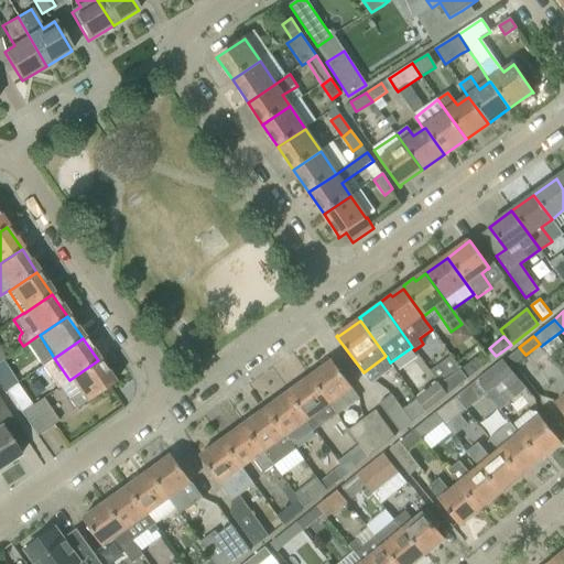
[(476,359),(463,370),(468,378),(483,367),(476,359)]
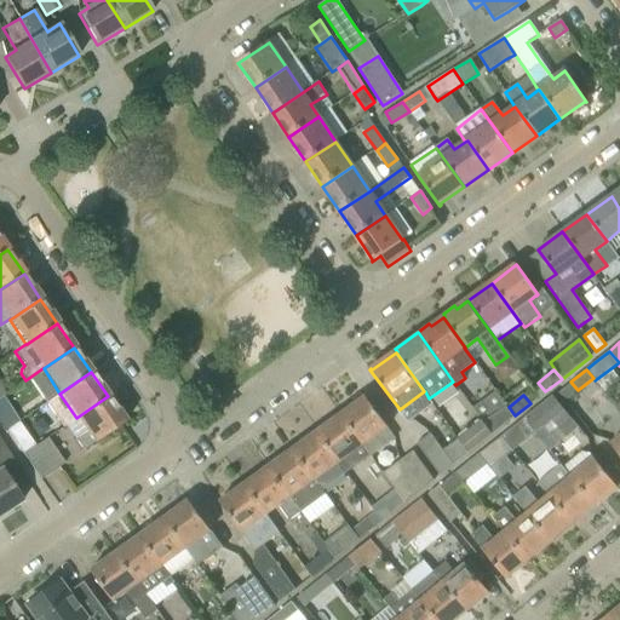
[(108,396),(76,418),(86,431),(75,440),(82,451),(126,422),(125,420),(108,396)]
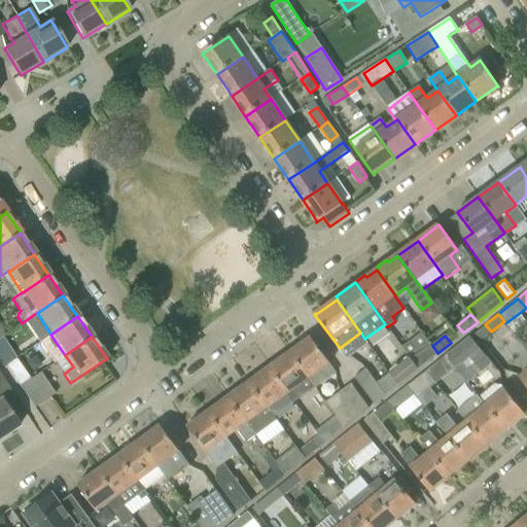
[(310,339),(290,353),(315,388),(337,373),(323,354),(311,337),(310,338),(310,339)]
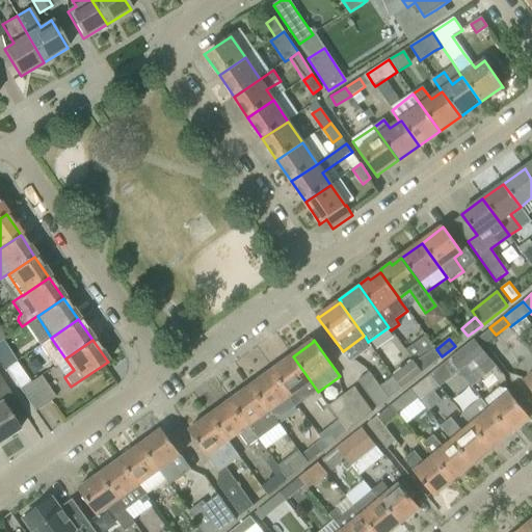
[(495,366),(474,340),(449,360),(459,372),(470,386),(495,366)]
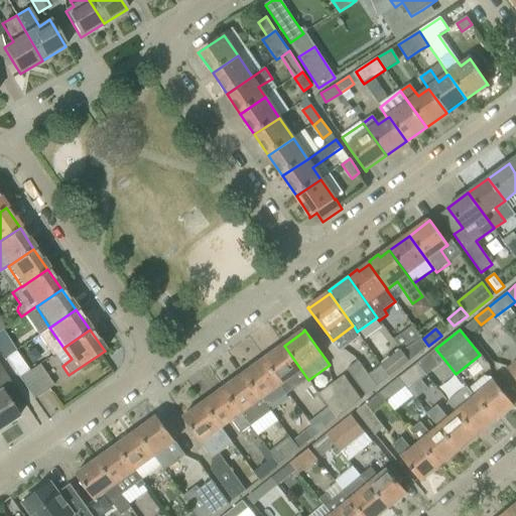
[(415,357),(428,346),(423,339),(403,353),(409,362),(415,357)]
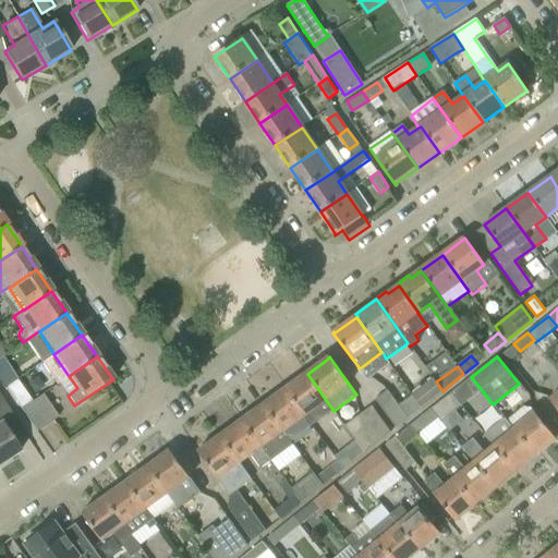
[(307,374),(286,389),(305,417),(306,416),(311,424),(313,426),(334,411),(307,374)]
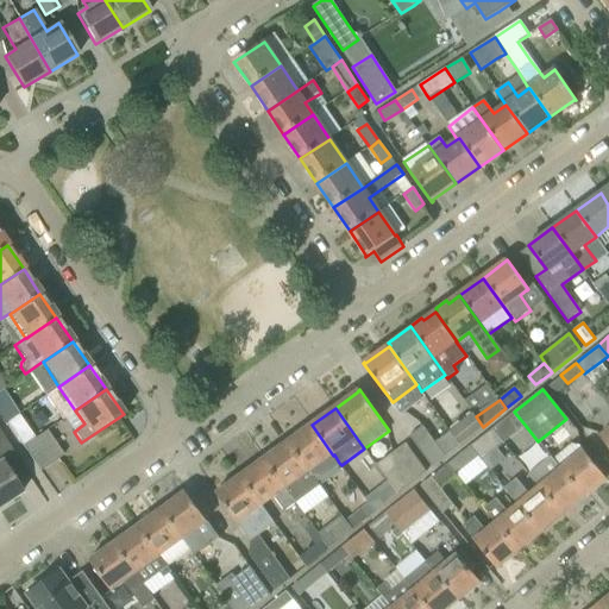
[(483,427),(476,416),(476,418),(470,410),(446,429),(459,445),(483,427)]
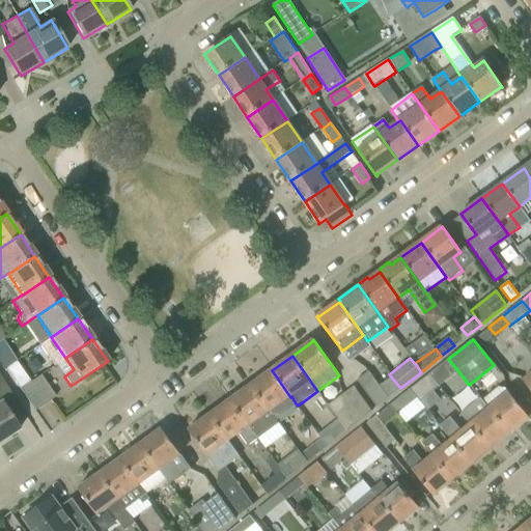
[(458,371),(448,359),(435,369),(445,382),(458,371)]
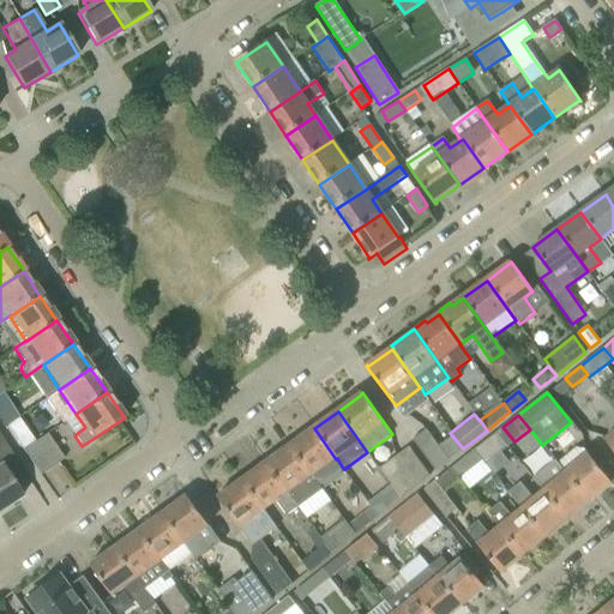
[(25,428),(13,437),(22,450),(23,450),(31,444),(34,441),(25,428)]
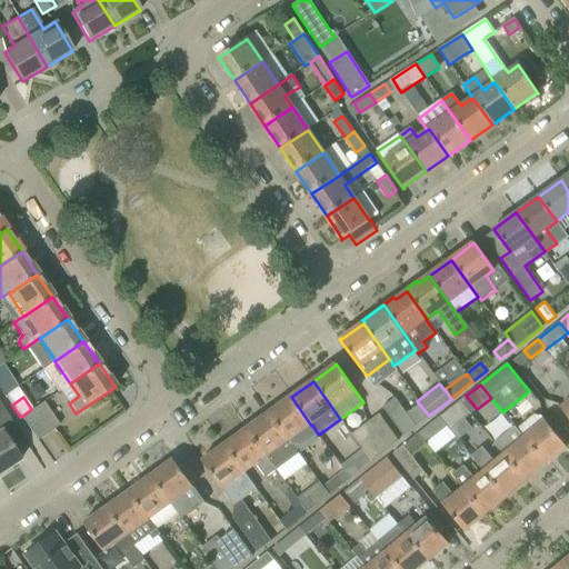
[(291,397),(269,412),(290,441),(295,448),(317,432),(312,425),(311,426),(291,397)]
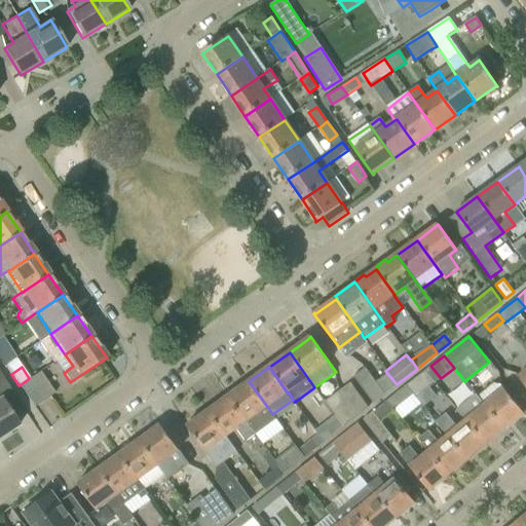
[(353,376),(373,403),(384,393),(365,368),(353,376)]
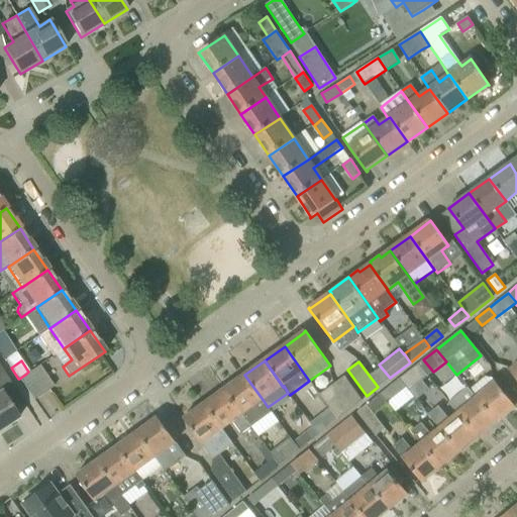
[(516,363),(508,370),(516,380),(516,363)]
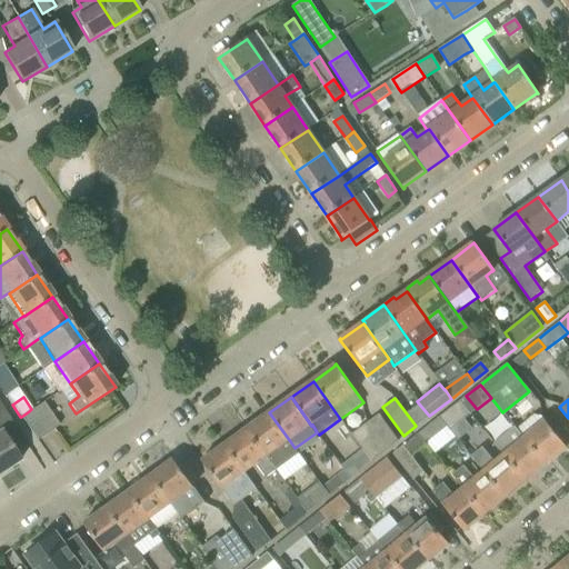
[(460,400),(439,417),(446,425),(450,430),(470,413),(460,400)]
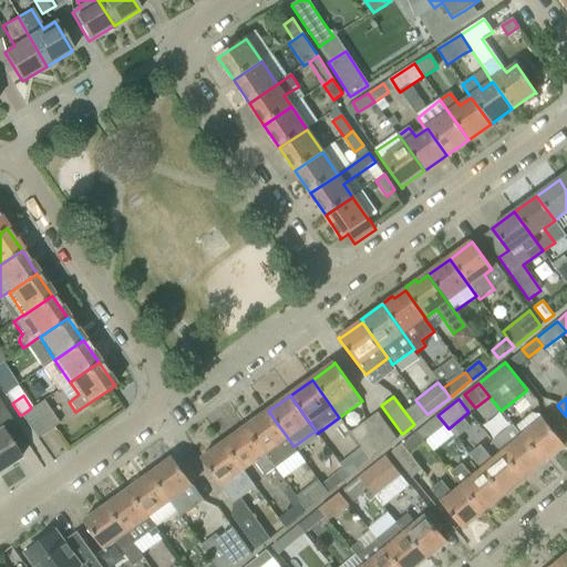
[(43,402),(21,416),(37,440),(59,424),(45,405),(43,402)]
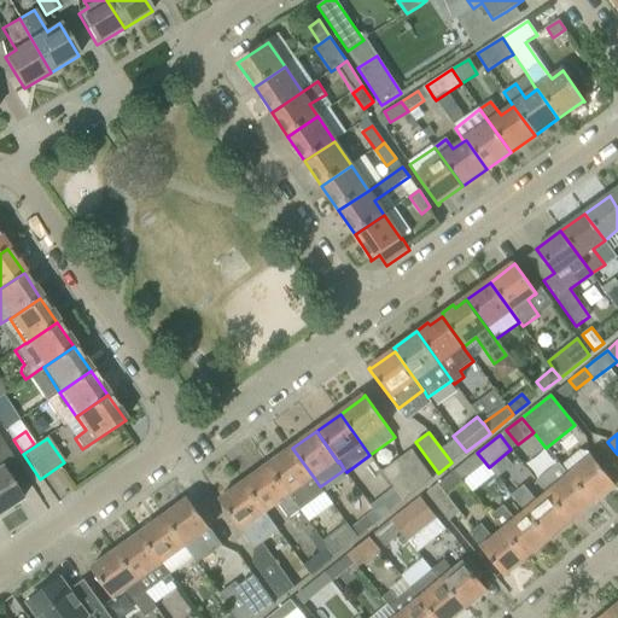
[(292,448),(268,466),(301,509),(324,493),(320,487),(315,479),(292,448)]
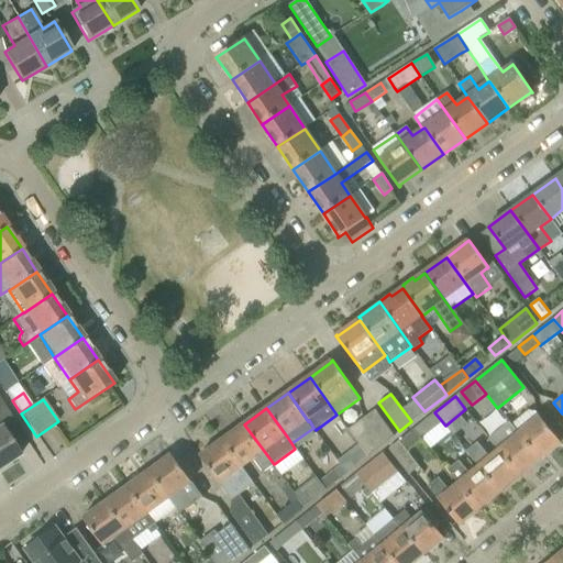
[(359,443),(367,456),(394,435),(375,409),(360,420),(367,432),(356,440),(359,443)]
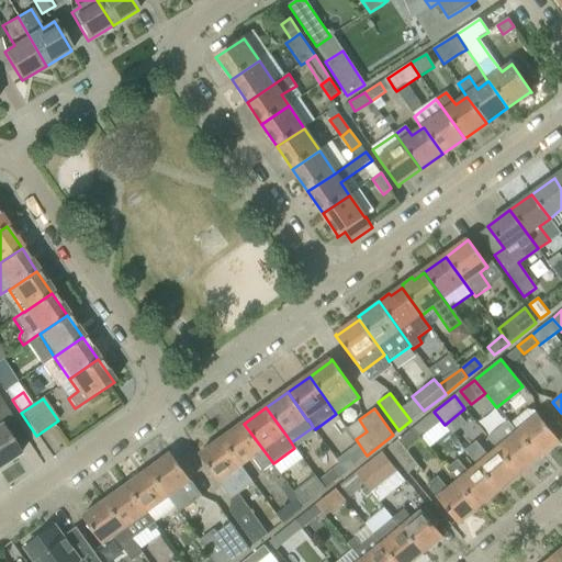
[(527,408),(510,424),(518,431),(539,458),(558,442),(559,442),(560,441),(532,409),(527,408)]
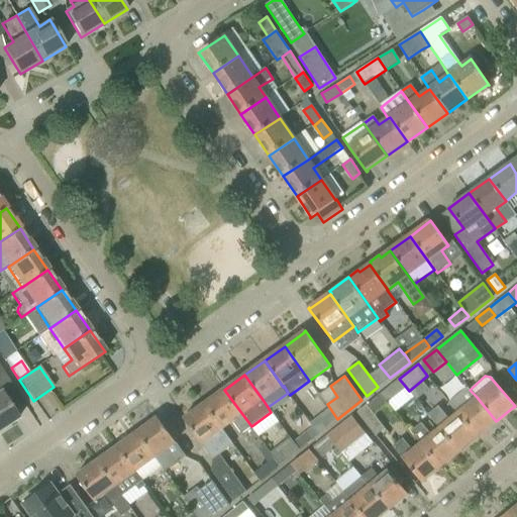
[(399,379),(380,394),(386,401),(405,386),(399,379)]
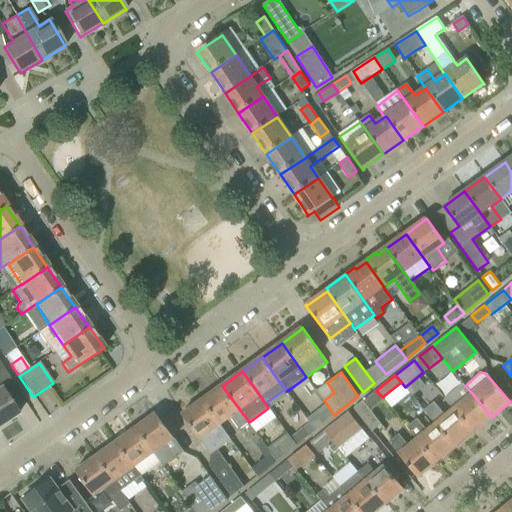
[(444,398),(452,410),(454,409),(473,432),(491,417),(472,393),(465,386),(463,383),(444,398)]
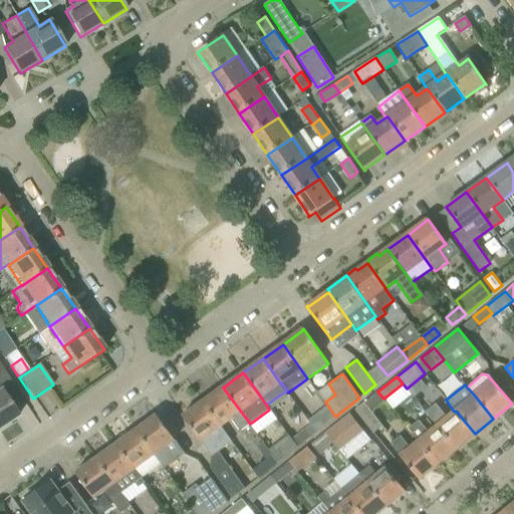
[(223,388),(204,402),(222,427),(232,420),(240,431),(250,424),(223,388)]
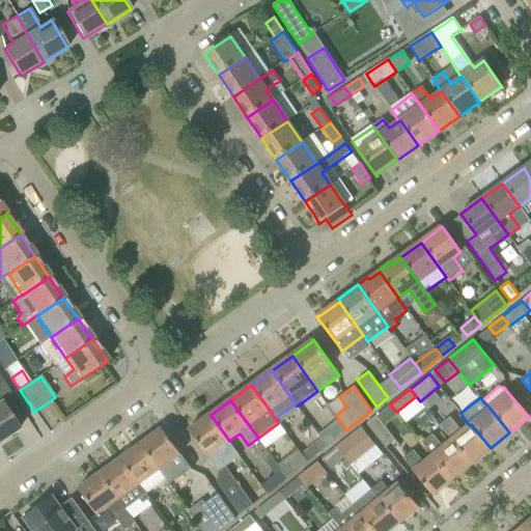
[(0,441),(19,429),(1,402),(0,402),(0,441)]
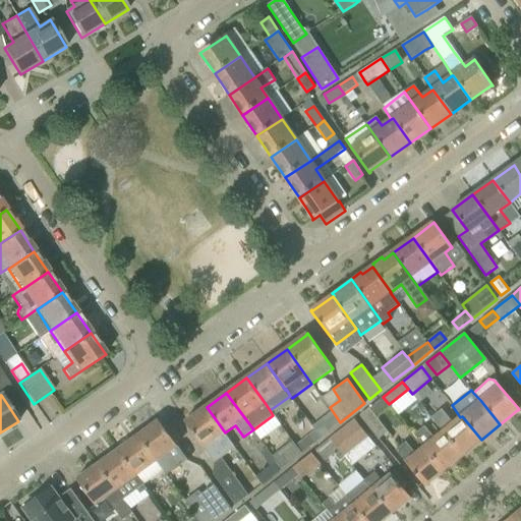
[(389,404),(383,397),(359,415),(378,439),(388,431),(375,416),(390,406),(389,404)]
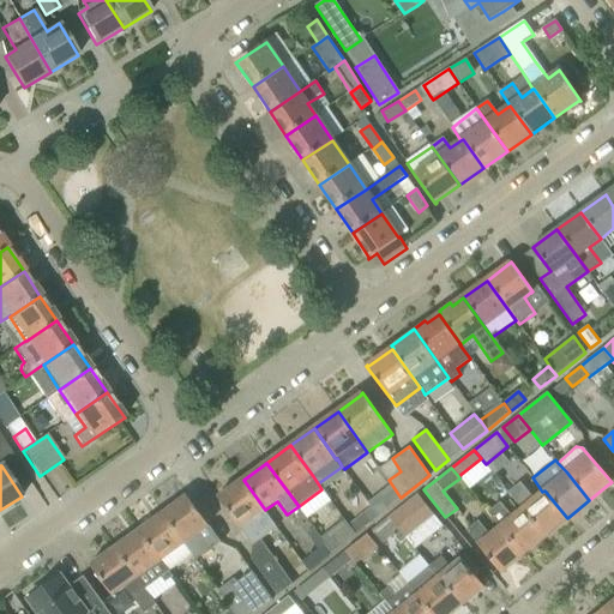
[(252,545),(260,539),(277,528),(265,510),(244,480),(220,497),(218,497),(252,545)]
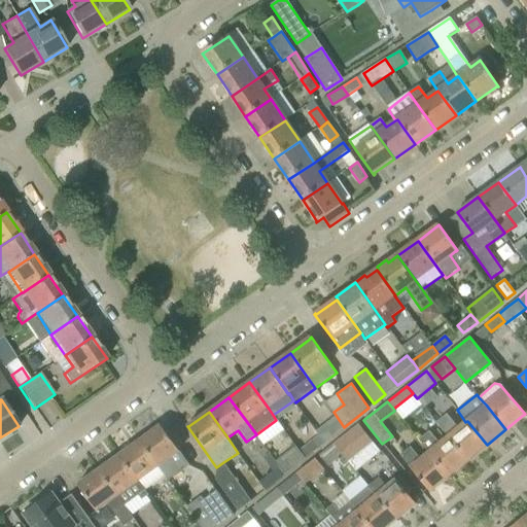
[(344,427),(336,415),(316,430),(324,443),(344,427)]
